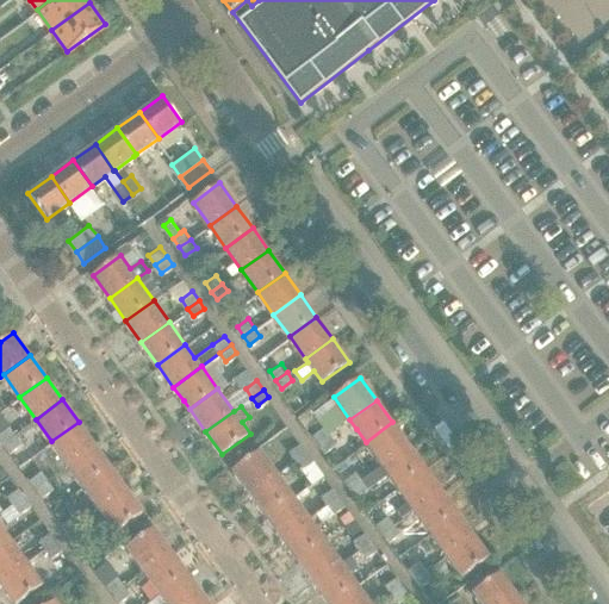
[(51,441),(63,458),(68,464),(94,444),(79,422),(51,441)]
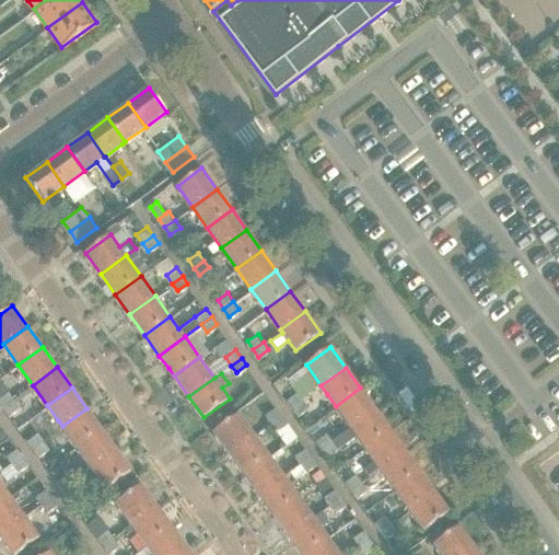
[(375,408),(360,388),(336,406),(350,426),(375,408)]
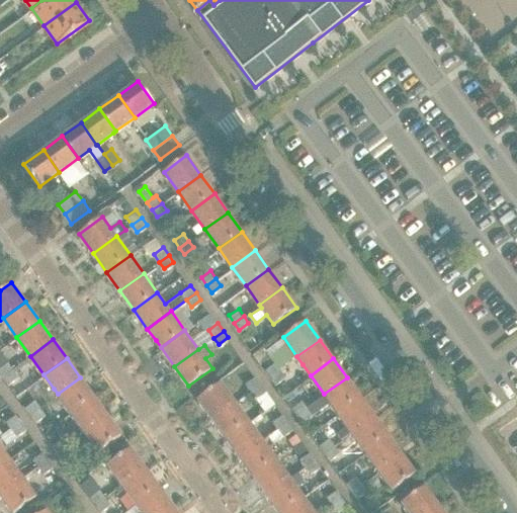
[(271,374),(281,368),(275,360),(266,367),(271,374)]
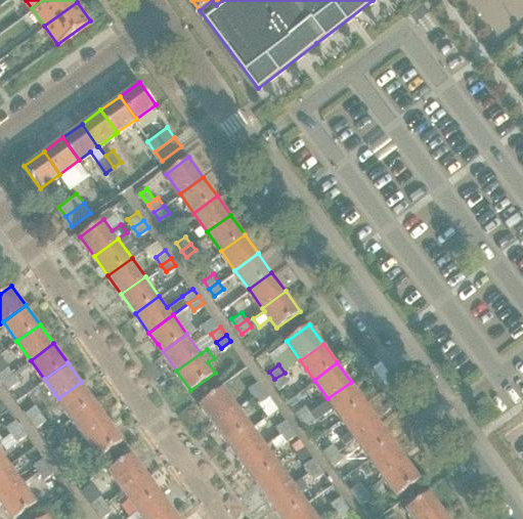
[(0,378),(2,381),(12,374),(7,366),(0,372),(0,378)]
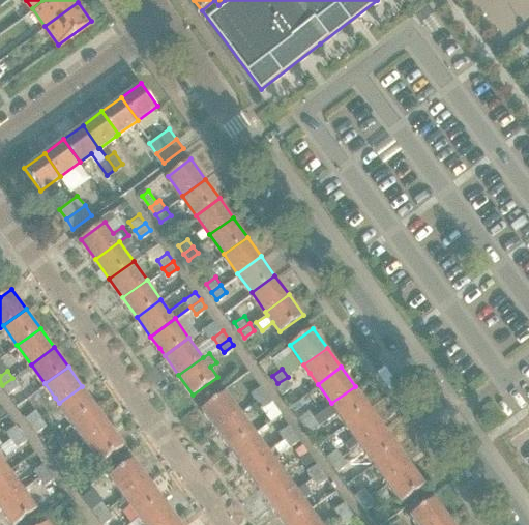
[(288,377),(277,383),(283,389),(292,383),(288,377)]
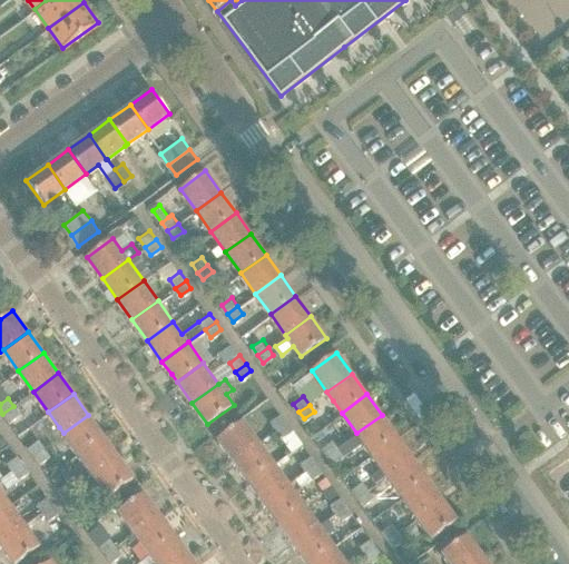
[(8,422),(19,414),(13,406),(2,414),(8,422)]
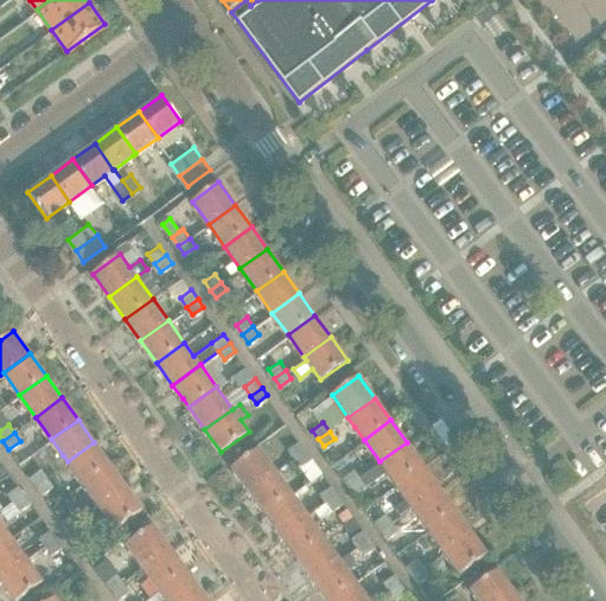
[(295,456),(306,448),(299,439),(288,447),(295,456)]
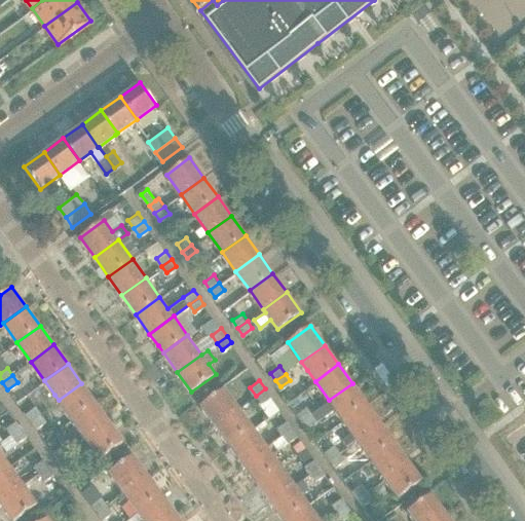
[(59,400),(72,418),(96,402),(81,383),(59,400)]
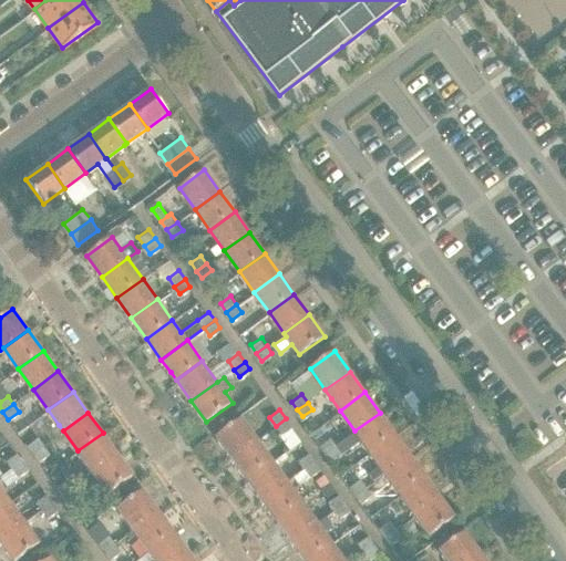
[(364,444),(370,452),(394,434),(380,413),(354,430),(337,444),(338,444),(343,452),(361,439),(364,444)]
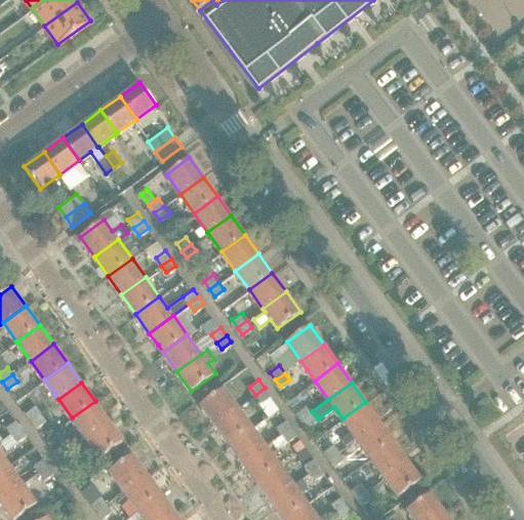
[(200,404),(214,424),(239,406),(250,398),(242,388),(231,396),(225,387),(200,404)]
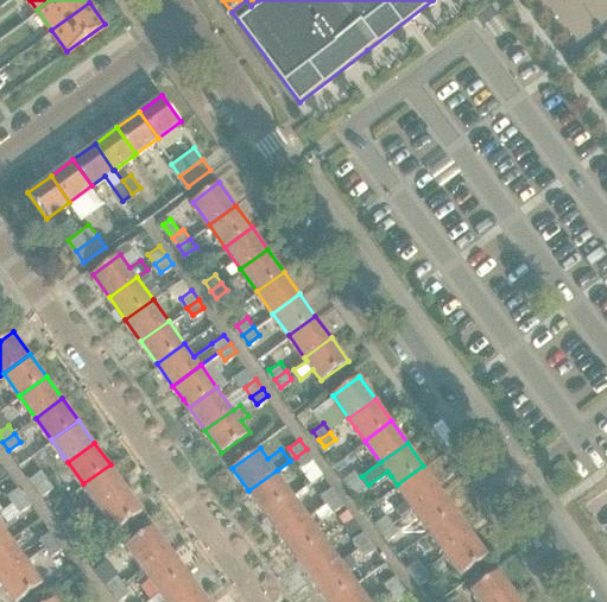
[(307,449),(296,457),(302,464),(313,456),(307,449)]
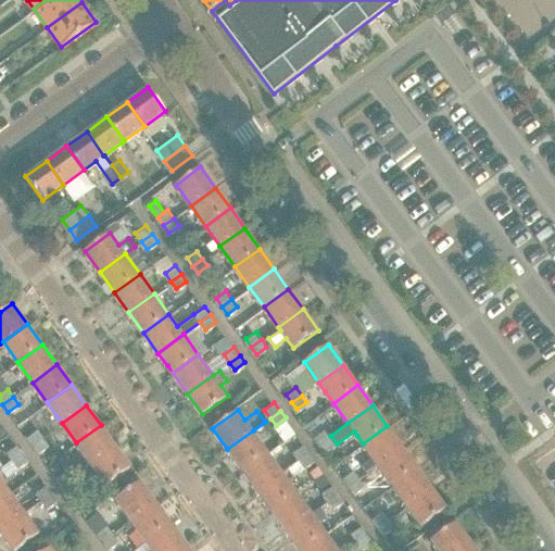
[(76,442),(86,456),(91,463),(115,446),(101,425),(76,442)]
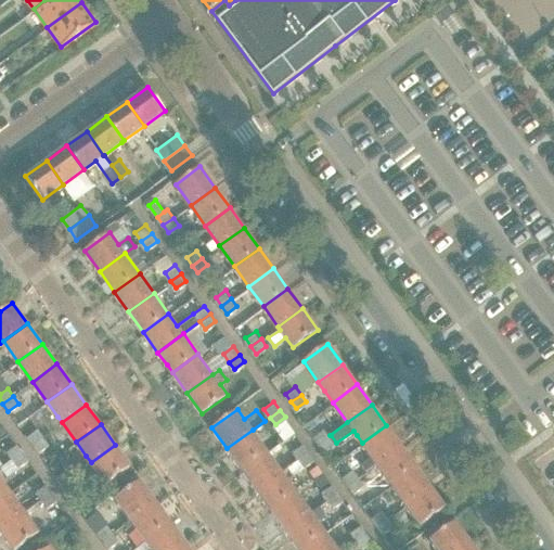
[(386,425),(362,443),(371,456),(362,462),(368,470),(376,463),(401,445),(386,425)]
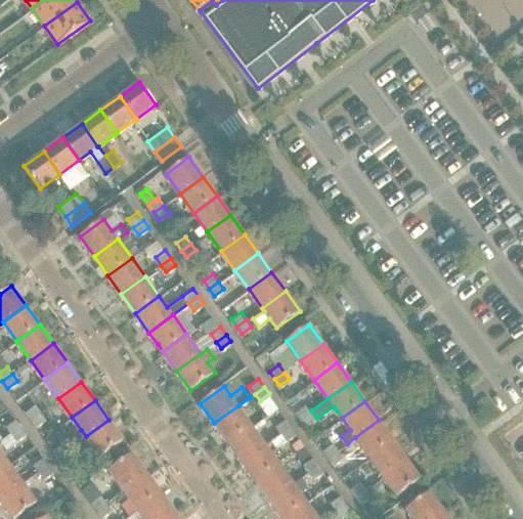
[(303,418),(312,411),(311,411),(306,403),(298,411),(303,418)]
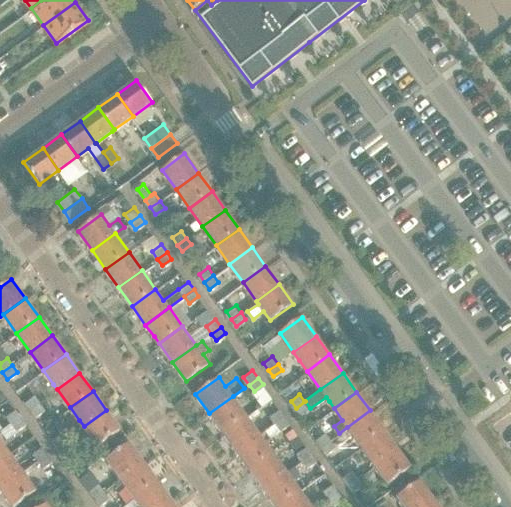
[(25,403),(29,409),(39,402),(34,396),(25,403)]
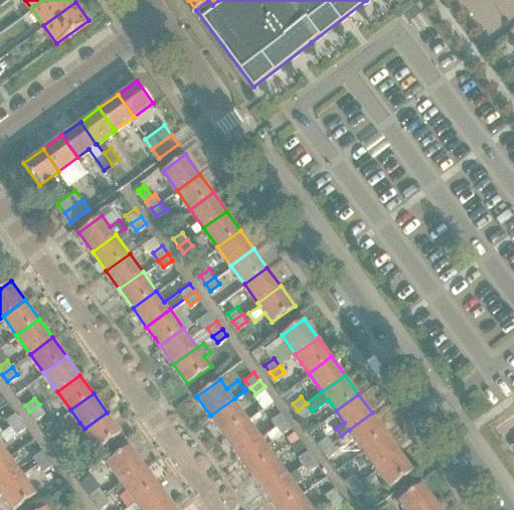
[(247,417),(234,398),(210,415),(224,435),(247,417)]
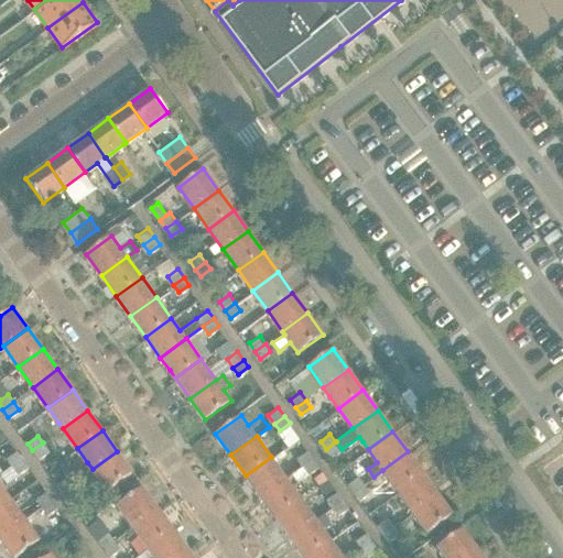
[(336,441),(326,449),(332,457),(342,449),(336,441)]
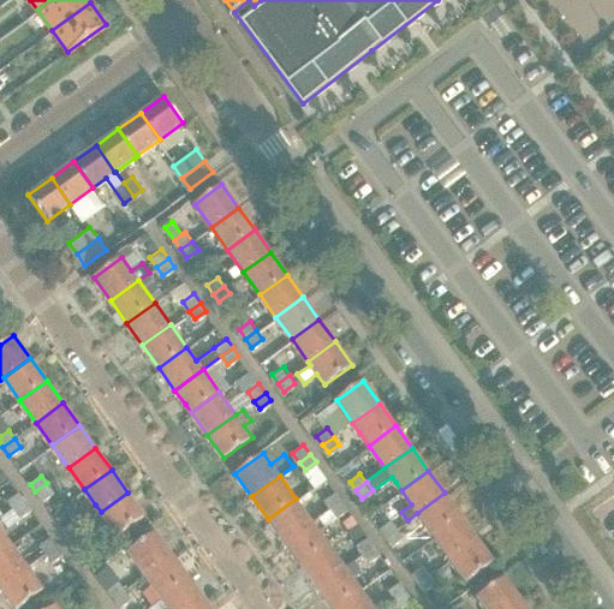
[(42,501),(53,493),(47,483),(35,491),(42,501)]
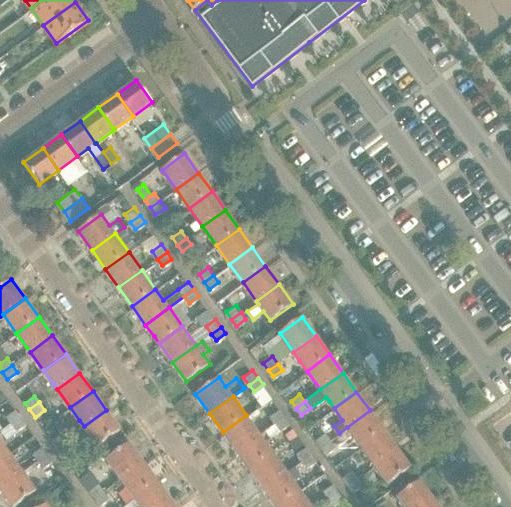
[(285,416),(280,408),(271,415),(276,422),(285,416)]
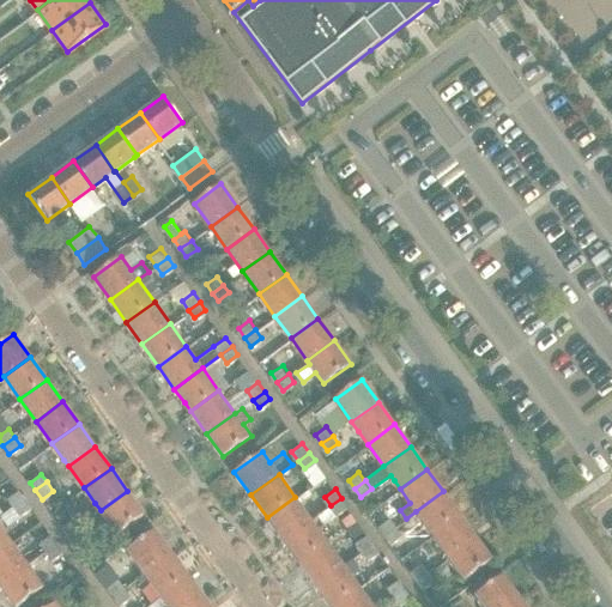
[(6,499),(12,507),(24,498),(18,490),(6,499)]
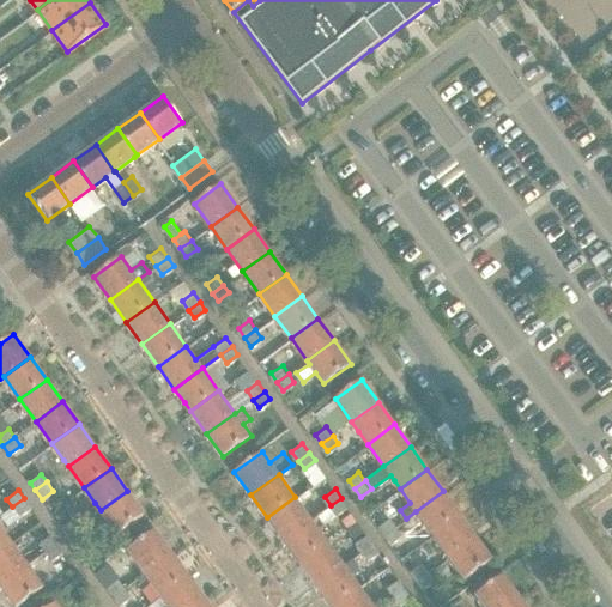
[(94,532),(108,521),(117,534),(144,514),(127,491),(101,510),(85,521),(94,532)]
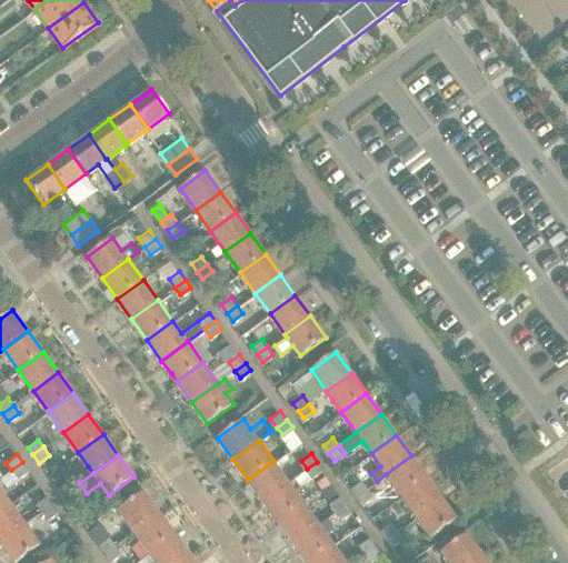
[(426,476),(411,455),(386,474),(401,494),(426,476)]
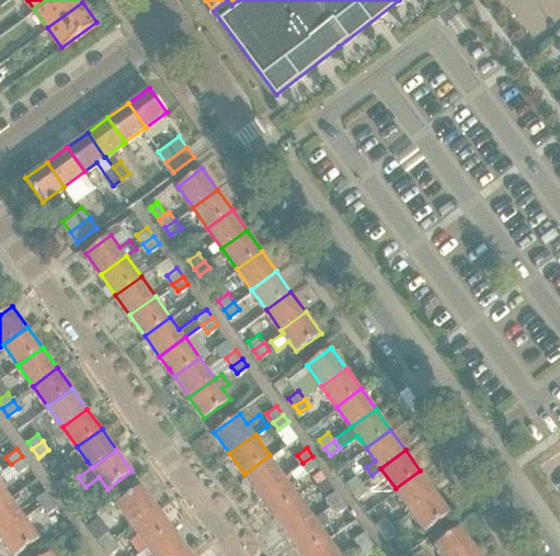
[(285,476),(270,455),(244,474),(259,495),(285,476)]
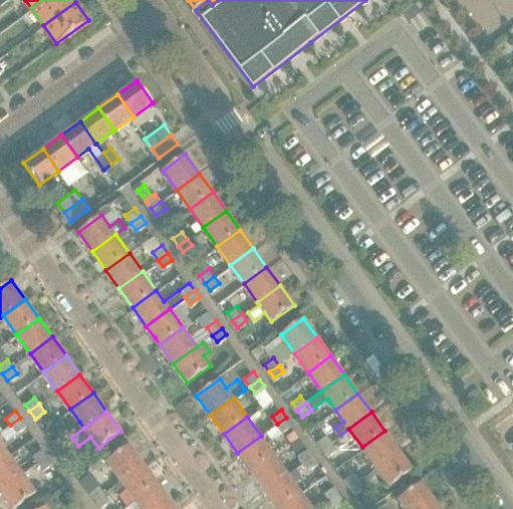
[(15,433),(25,426),(20,418),(10,425),(15,433)]
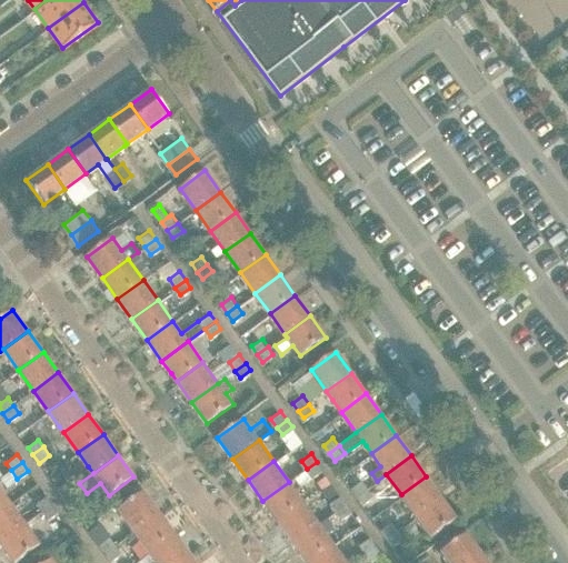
[(317,462),(307,469),(312,476),(322,470),(317,462)]
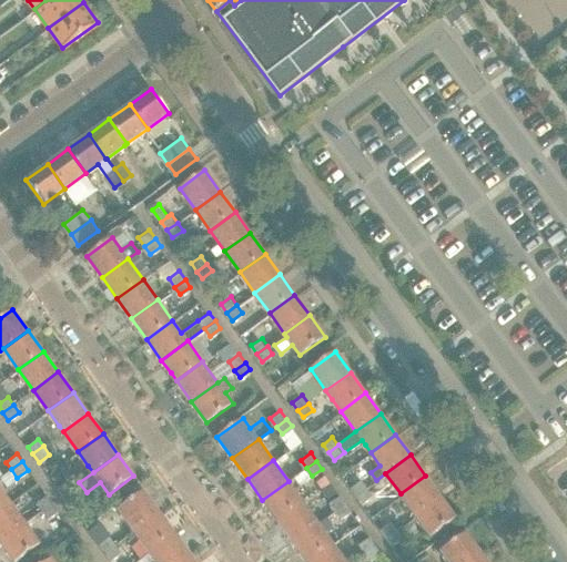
[(56,469),(49,474),(54,481),(60,477),(56,469)]
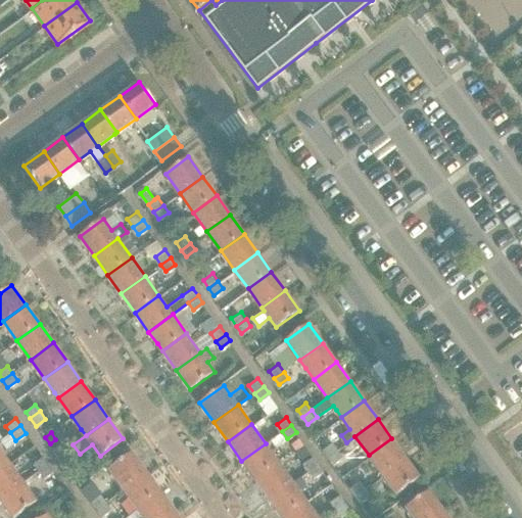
[(405,458),(391,438),(369,455),(382,474),(405,458)]
